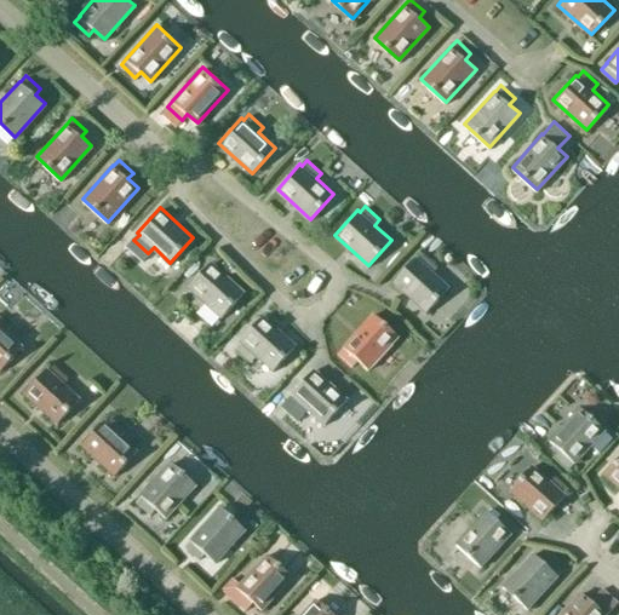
[(416,256),(393,281),(427,311),(450,286),(433,271),(437,265),(423,252),(418,258),(416,256)]
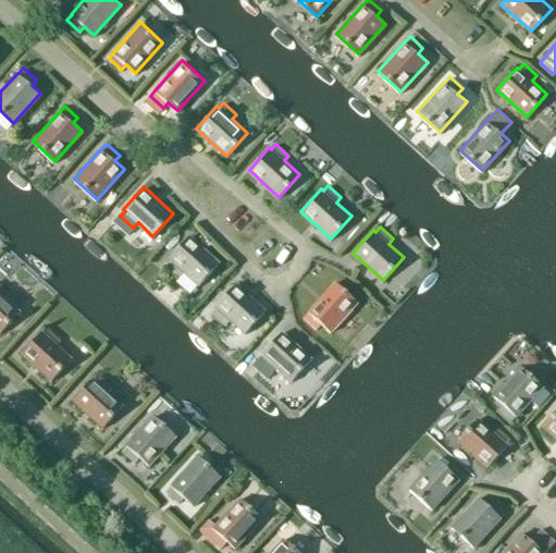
[(180,275),(184,270),(199,284),(220,261),(189,234),(169,257),(171,259),(167,263),(180,275)]
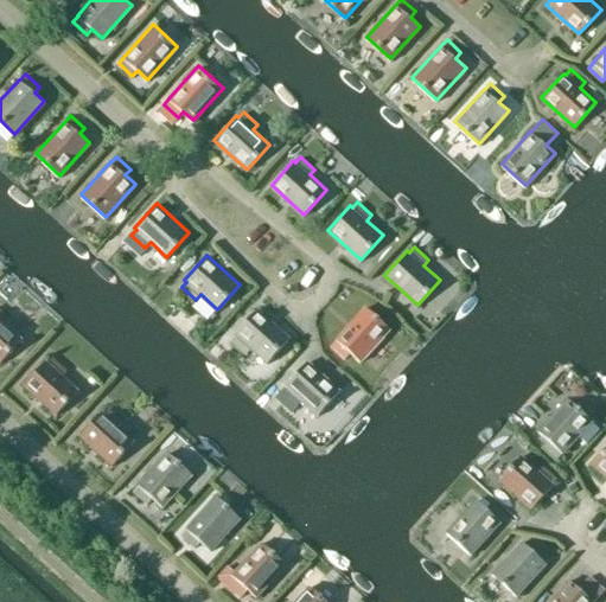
[(345,357),(350,351),(361,360),(390,327),(365,306),(336,338),(331,344),(345,357)]
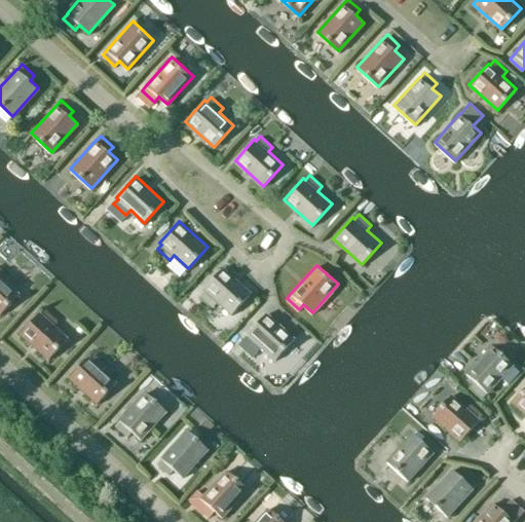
[(0,313),(19,293),(5,280),(9,275),(0,266),(0,313)]
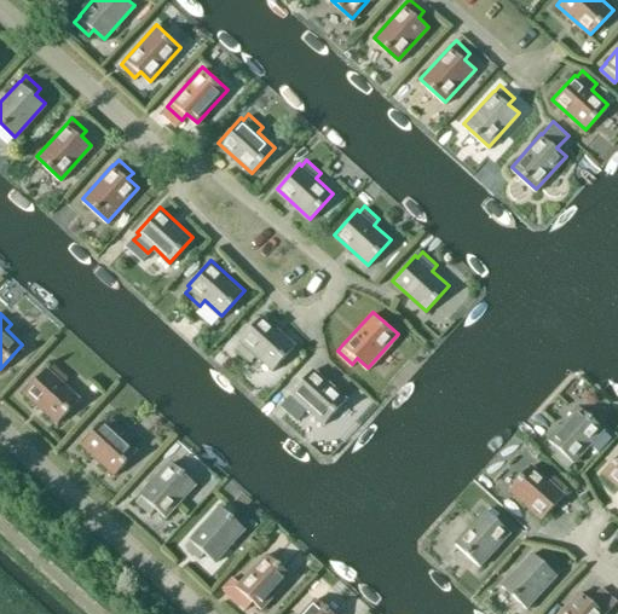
[(250,359),(256,354),(272,369),(295,345),(263,313),(240,339),(242,341),(236,346),(250,359)]
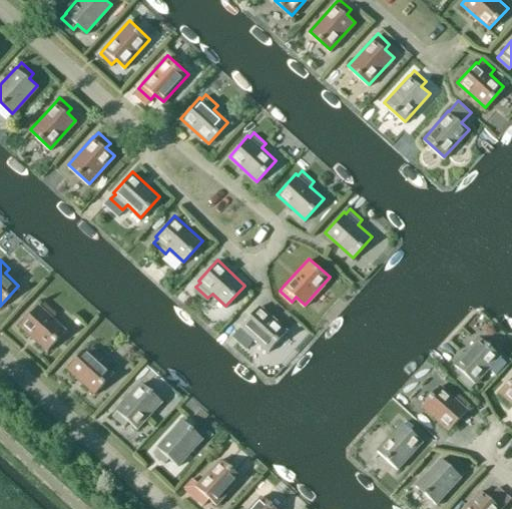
[(38,304),(20,325),(47,350),(66,329),(52,316),(56,312),(45,301),(40,306),(38,304)]
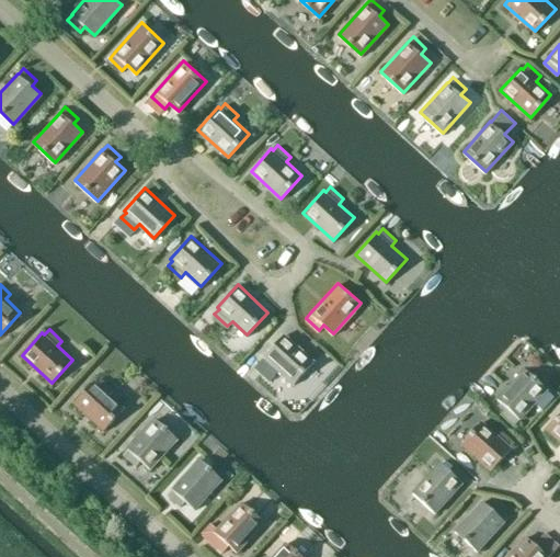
[(284,333),(254,365),(270,379),(278,370),(294,383),(315,361),(284,333)]
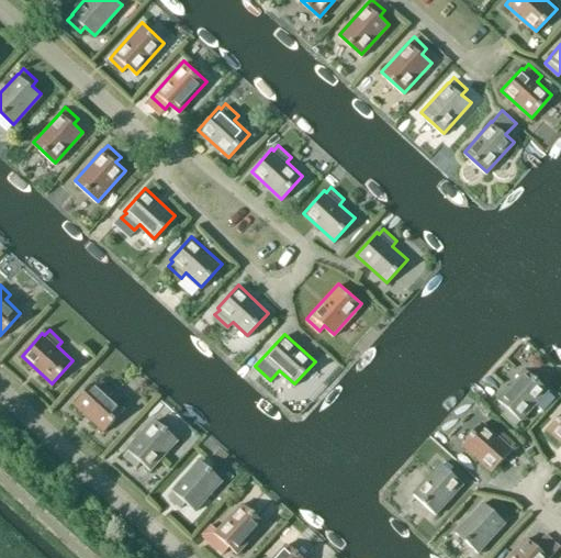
[(526,368),(498,398),(507,406),(503,412),(516,424),(536,402),(543,409),(556,395),(548,389),(548,388),(526,368)]
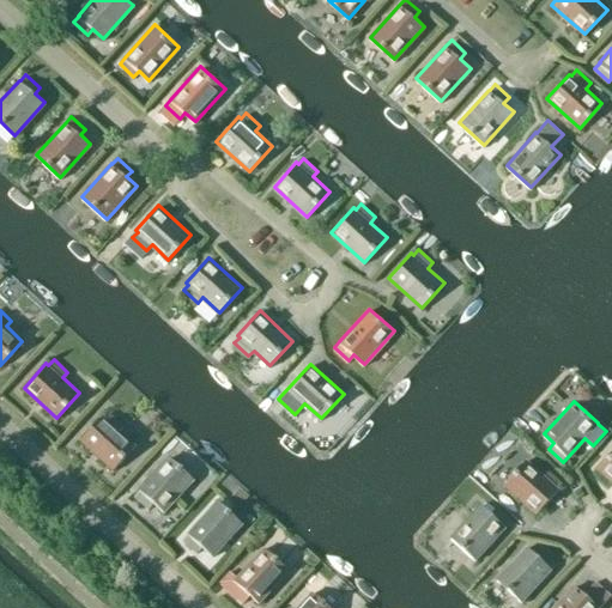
[(103,414),(80,439),(113,469),(135,444),(119,430),(125,424),(110,411),(104,417),(103,414)]
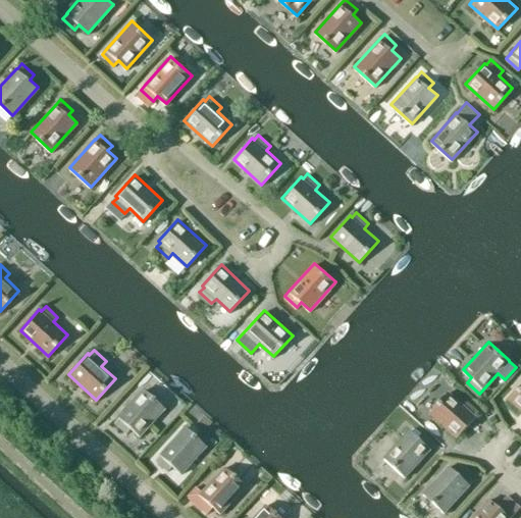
[(520,383),(509,398),(520,409),(520,383)]
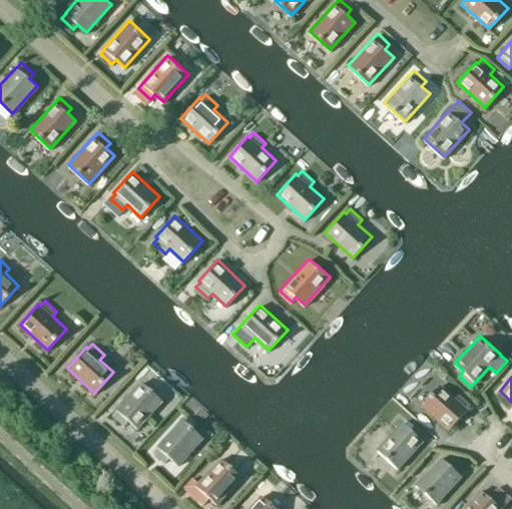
[(124,425),(128,420),(137,427),(162,400),(141,381),(116,409),(117,409),(112,414),(124,425)]
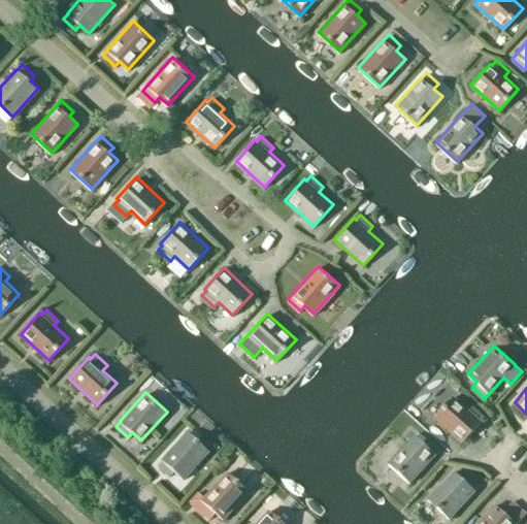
[(462,441),(482,421),(480,419),(484,414),(471,403),(467,407),(453,395),(433,416),(462,441)]
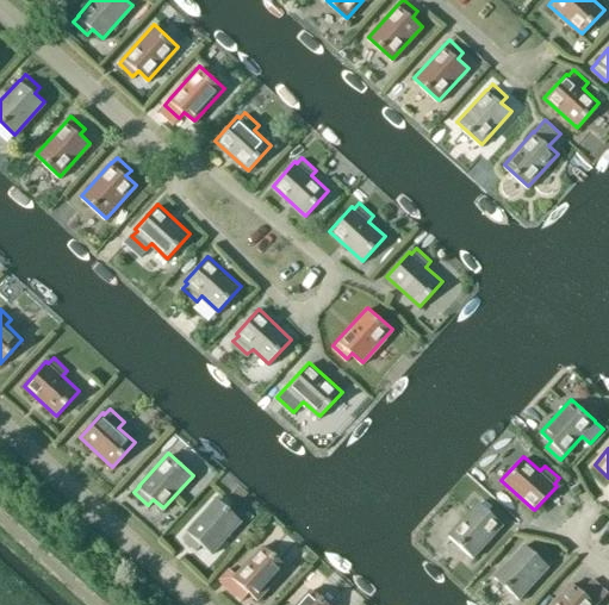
[(197,548),(202,542),(211,552),(242,519),(217,497),(187,530),(182,535),(197,548)]
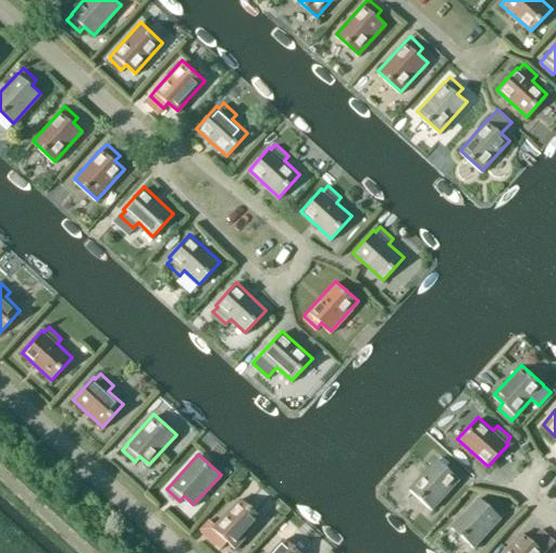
[(451,461),(446,466),(436,457),(409,488),(432,507),(459,478),(464,472),(451,461)]
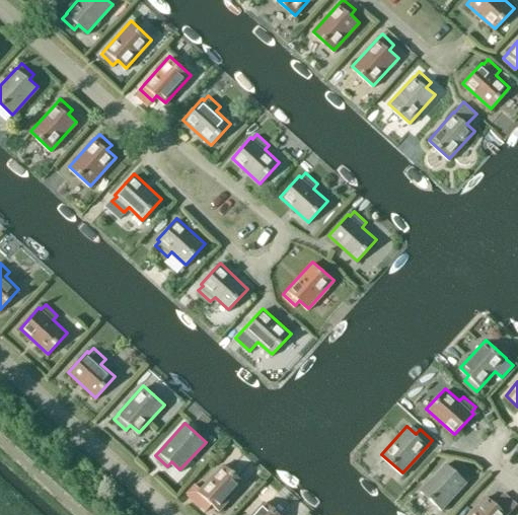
[(459,464),(454,469),(446,461),(421,490),(441,509),(466,481),(471,475),(459,464)]
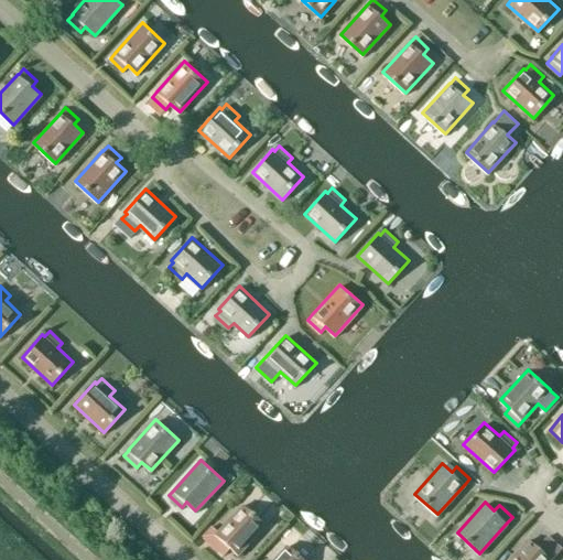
[(225,555),(231,548),(238,553),(266,524),(242,503),(218,530),(212,526),(203,536),(225,555)]
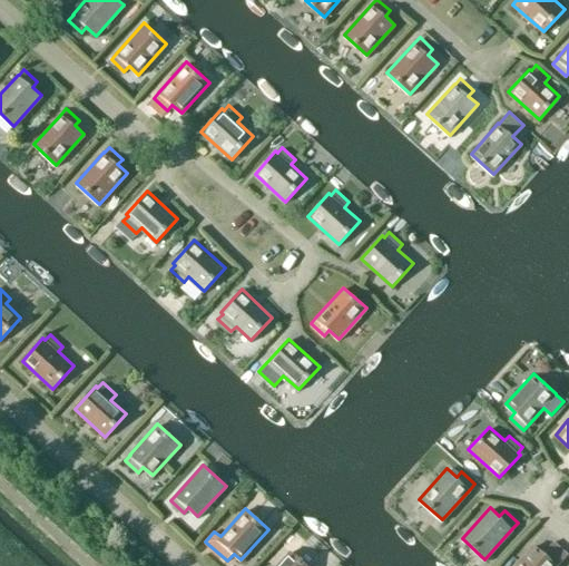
[(535,544),(513,565),(556,565),(558,565),(557,565),(568,553),(555,540),(545,553),(535,544)]
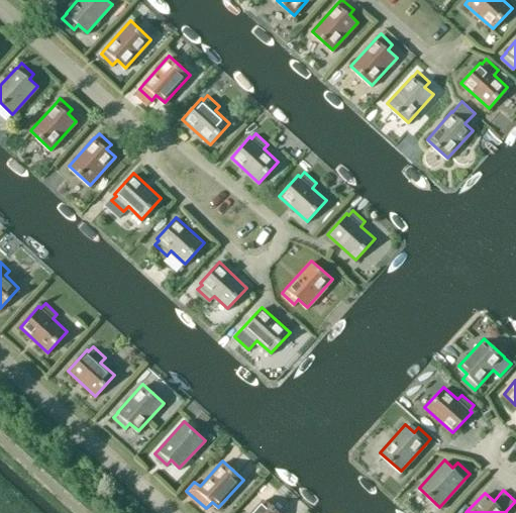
[(280,512),(264,498),(249,512),(280,512)]
